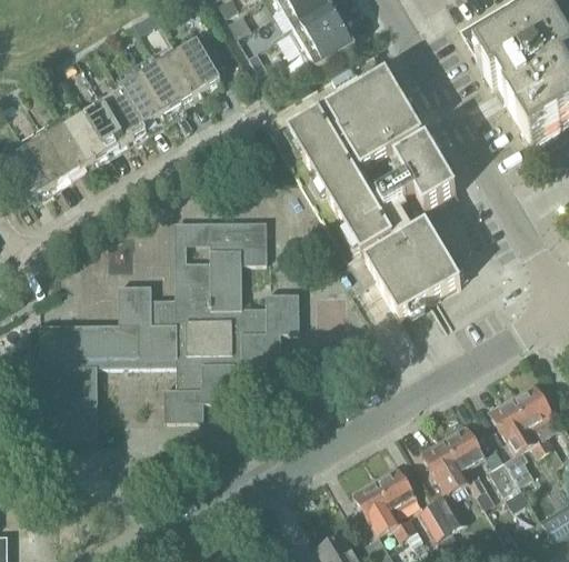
[(219,6),(226,19),(238,11),(232,0),(229,0),(219,6)]
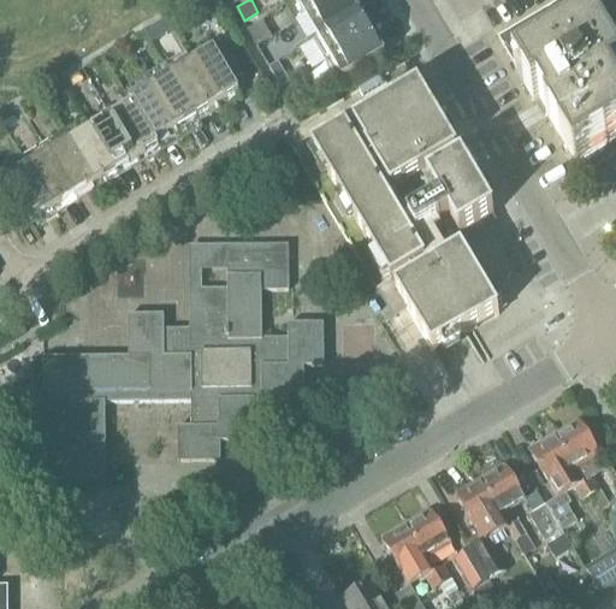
[(298,0),(306,13),(327,0),(298,0)]
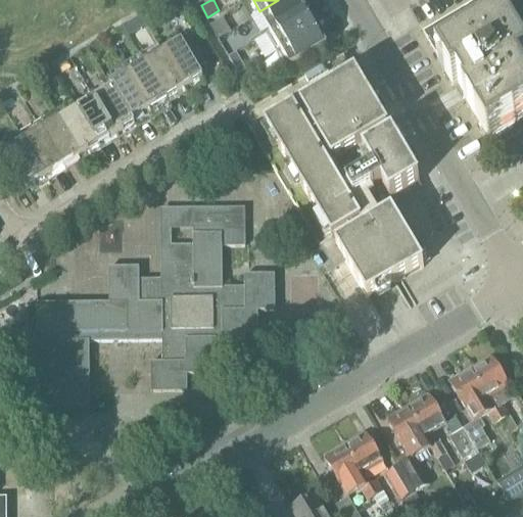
[(278,0),(259,11),(270,30),(305,7),(301,0),(278,0)]
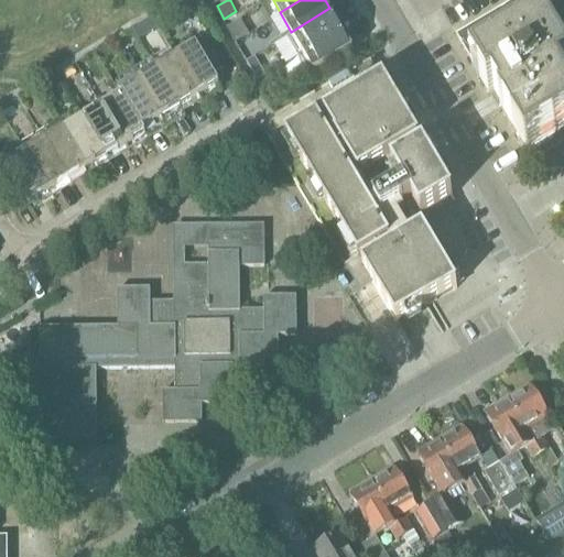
[(507,0),(456,31),(474,59),(472,61),(489,89),(489,90),(491,88),(492,88),(527,145),(527,146),(563,123),(563,0),(507,0)]
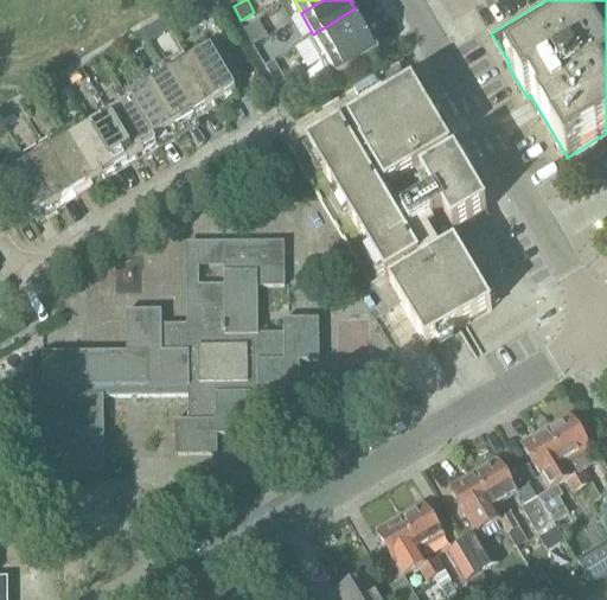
[(356,11),(355,8),(313,34),(308,37),(320,57),(368,30),(363,21),(368,18),(362,7),(356,11)]
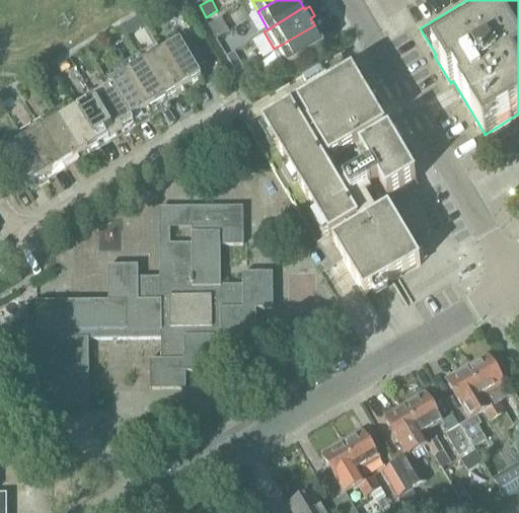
[(137,13),(123,22),(128,32),(143,23),(137,13)]
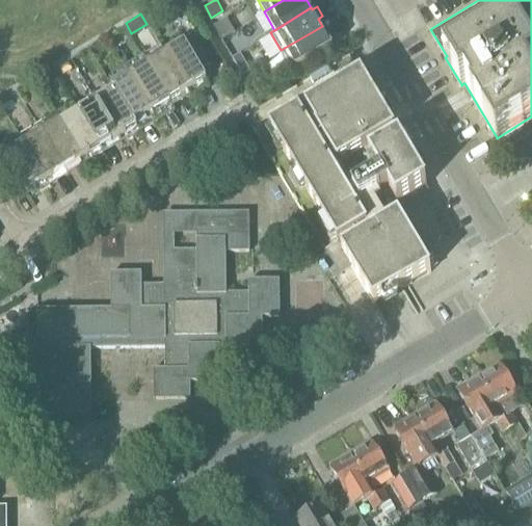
[(214,23),(220,33),(230,27),(223,17),(214,23)]
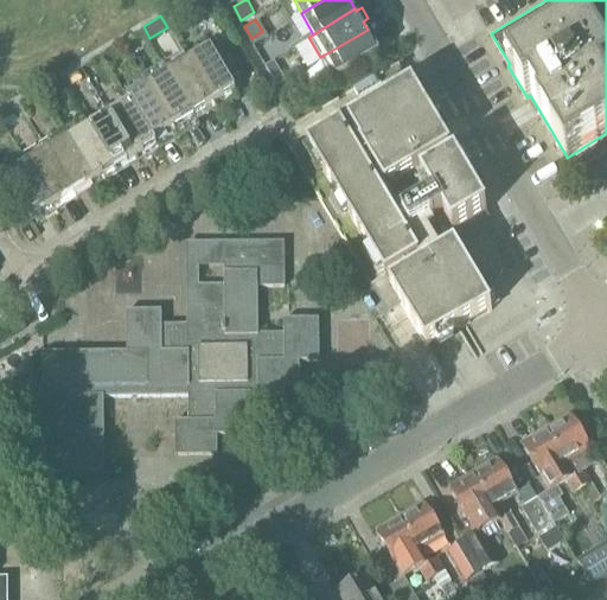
[(379,51),(368,30),(320,57),(332,77),(337,74),(338,76),(379,51)]
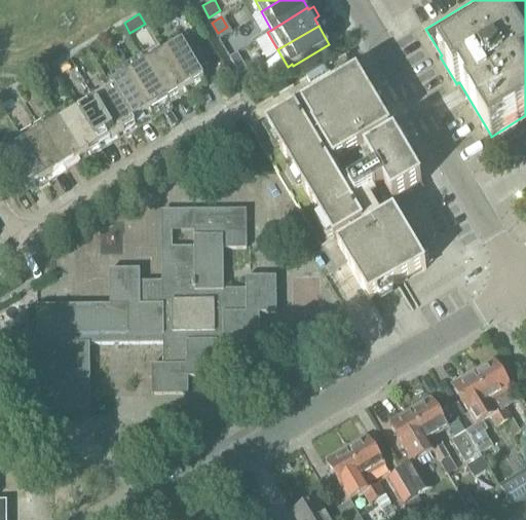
[(183,40),(164,50),(186,87),(204,76),(199,67),(210,61),(197,39),(186,45),(183,40)]
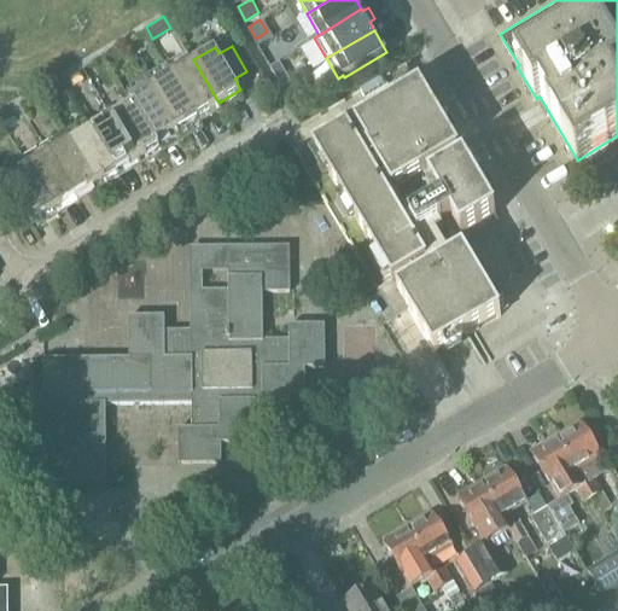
[(292,76),(280,56),(270,62),(284,82),(292,76)]
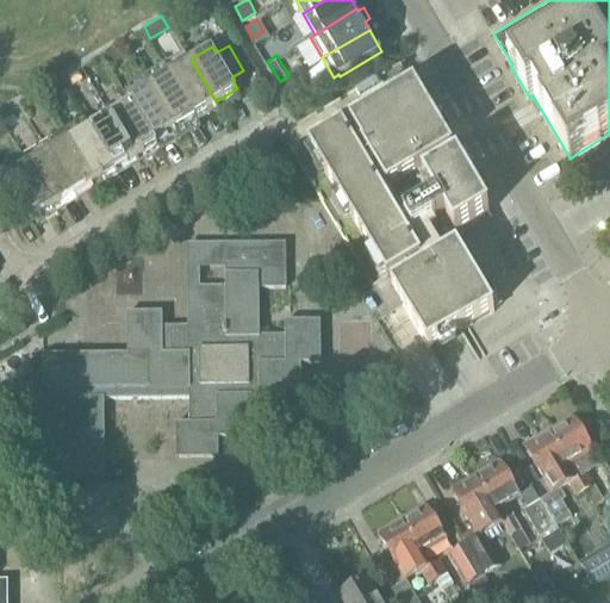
[(191,58),(170,70),(195,113),(216,101),(191,58)]
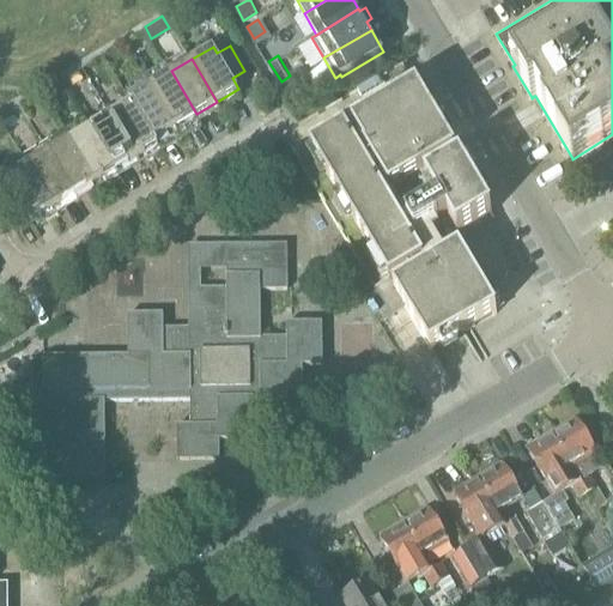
[(319,113),(284,133),(285,134),(322,197),(376,288),(390,279),(404,301),(405,302),(406,305),(431,347),(432,346),(434,346),(442,341),(441,340),(434,345),(430,339),(450,327),(459,322),(462,328),(455,333),(463,328),(465,327),(469,325),(471,323),(497,308),(460,246),(456,248),(457,248),(455,250),(447,236),(457,229),(457,230),(492,210),(460,157),(459,158),(454,150),(455,149),(417,83),(416,84),(404,65),(402,64),(363,86),(319,113)]
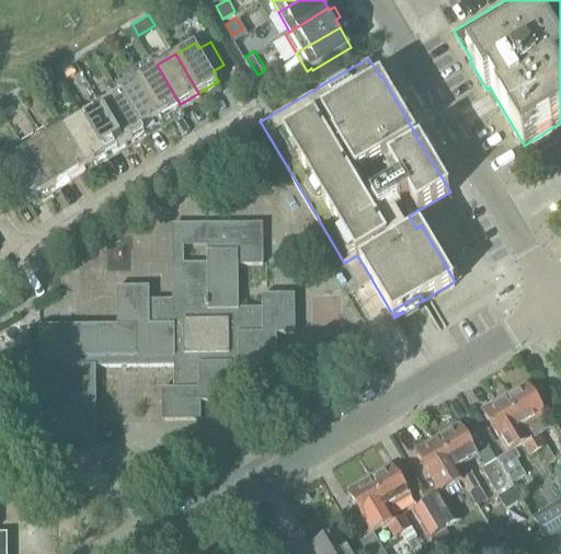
[(57,71),(61,79),(77,70),(72,62),(57,71)]
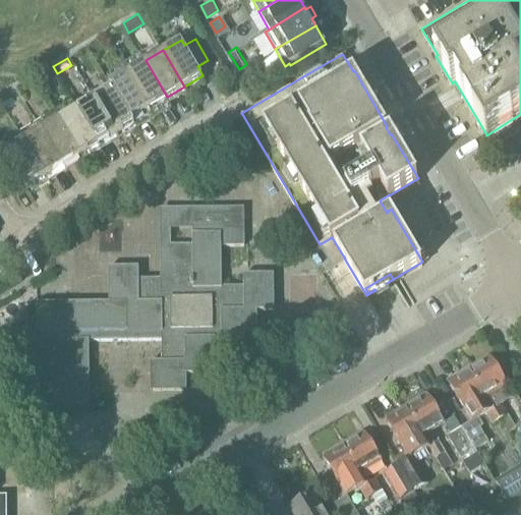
[(146,60),(128,71),(150,107),(167,97),(146,60)]
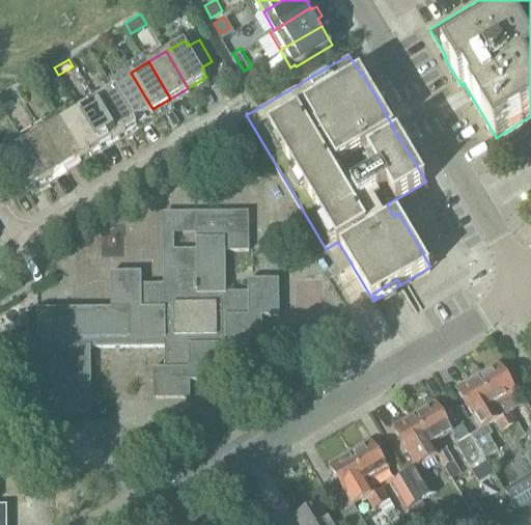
[(294,78),(301,74),(297,66),(289,71),(294,78)]
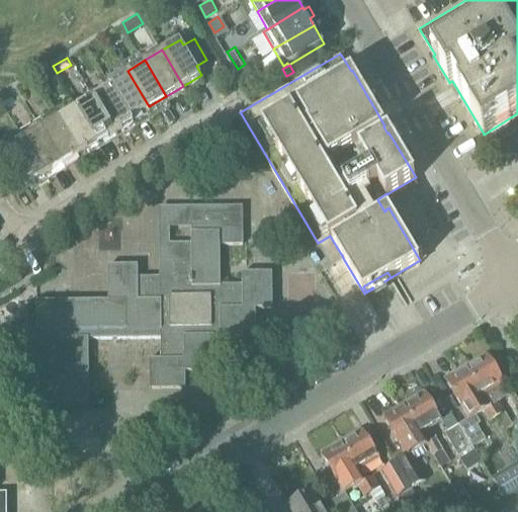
[(238,71),(243,79),(251,75),(245,66),(238,71)]
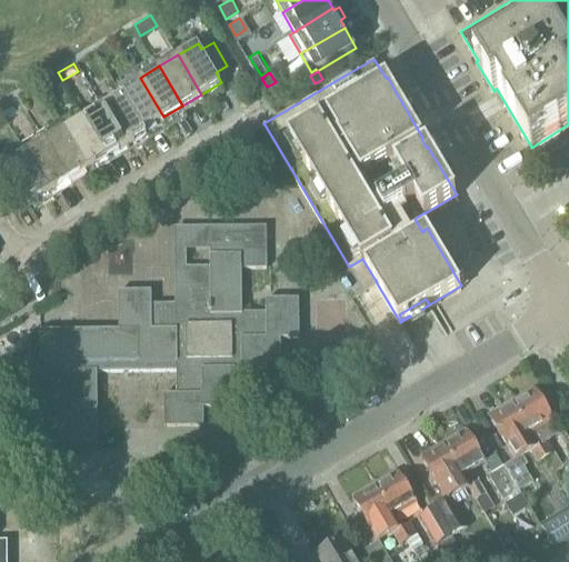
[(120,89),(123,93),(143,128),(163,117),(140,78),(120,89)]
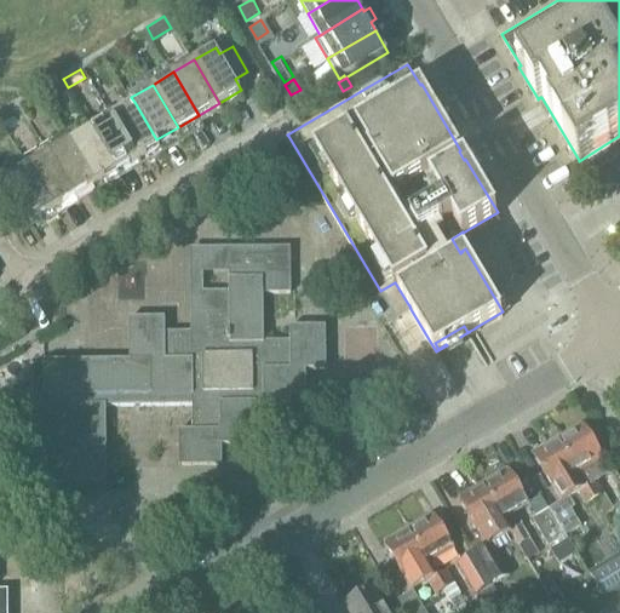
[(160,145),(156,139),(135,102),(113,115),(138,158),(160,145)]
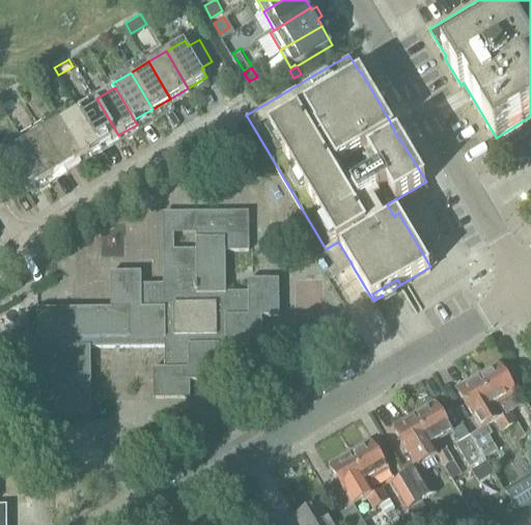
[(2,99),(7,107),(18,101),(11,92),(2,99)]
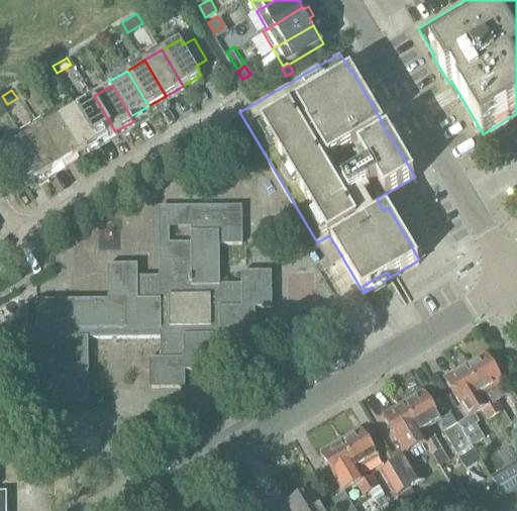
[(115,131),(94,96),(77,106),(98,141),(115,131)]
